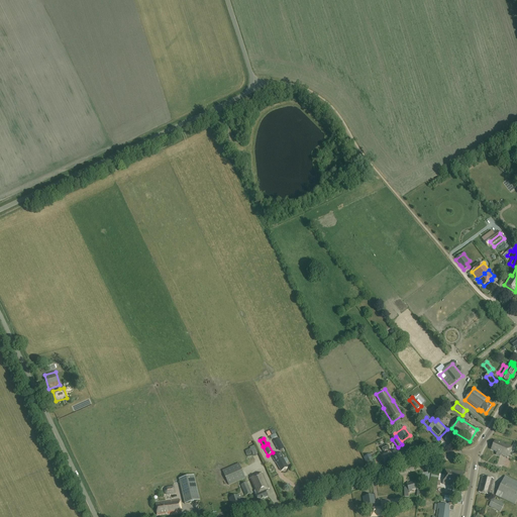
[(283,453),(287,451),(285,447),(281,439),(276,441),(280,450),(281,449),(283,453)]
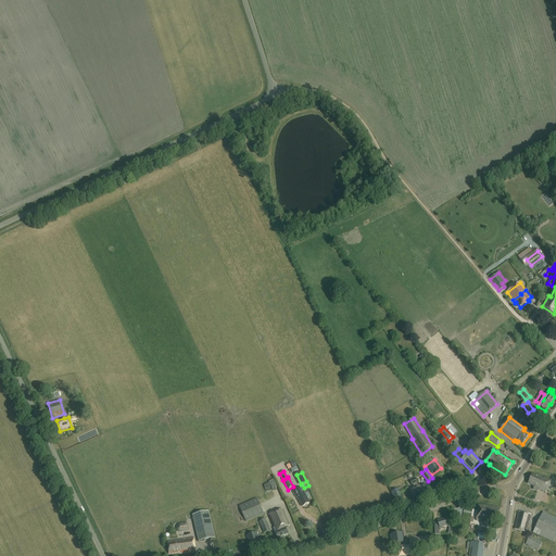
[(544,479),(532,475),(529,483),(535,487),(533,489),(538,491),(539,490),(546,492),(551,481),(544,478),(544,479)]
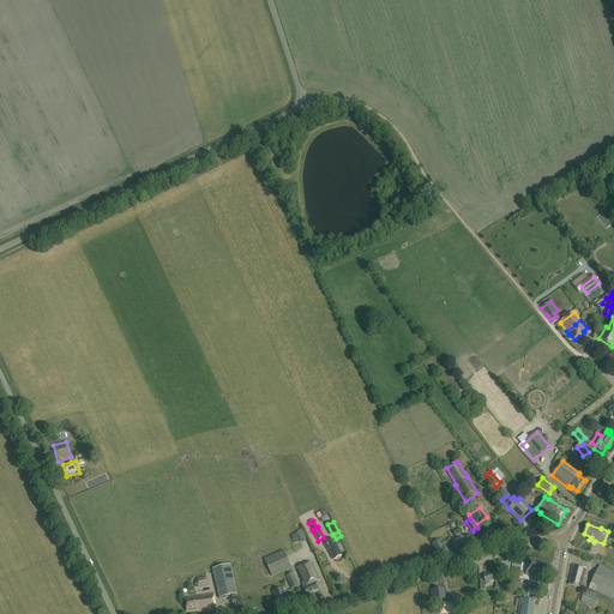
[(465,536),(464,536),(467,543),(468,543),(470,548),(477,545),(474,535),(467,537),(465,536)]
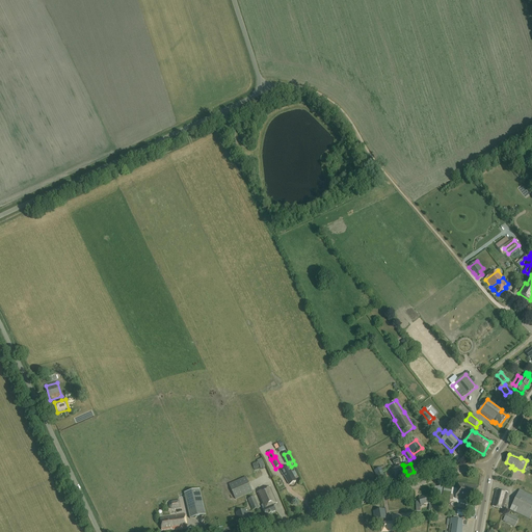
[(396,468),(392,469),(396,480),(407,475),(405,471),(404,471),(402,464),(396,468)]
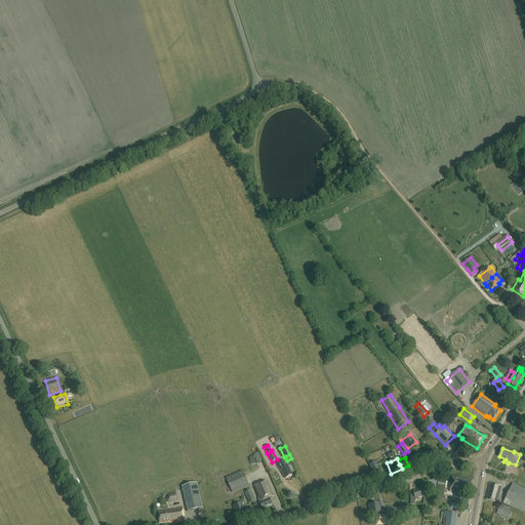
[(288,466),(285,460),(277,465),(280,470),(285,479),(292,475),(287,466),(288,466)]
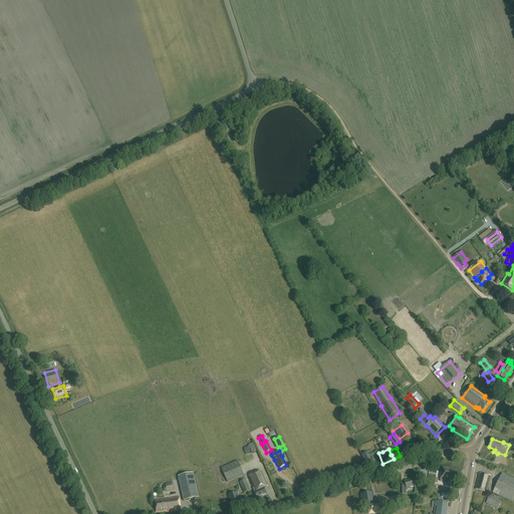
[(373,463),(368,452),(361,455),(366,466),(373,463)]
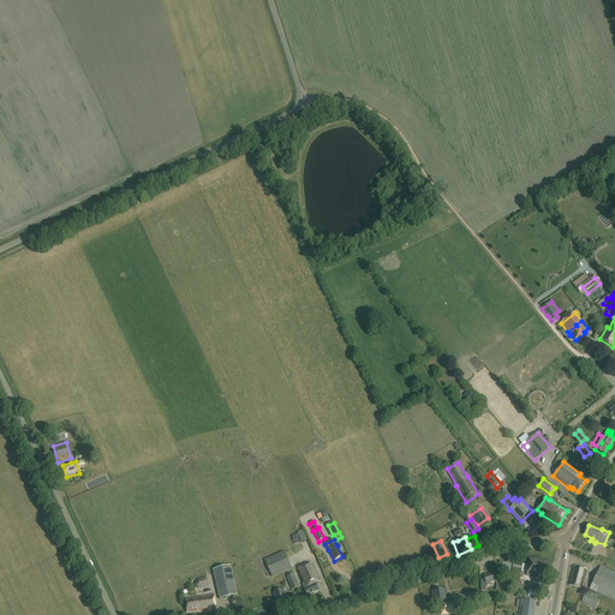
[(292,569),(285,551),(266,560),(273,578),(292,569)]
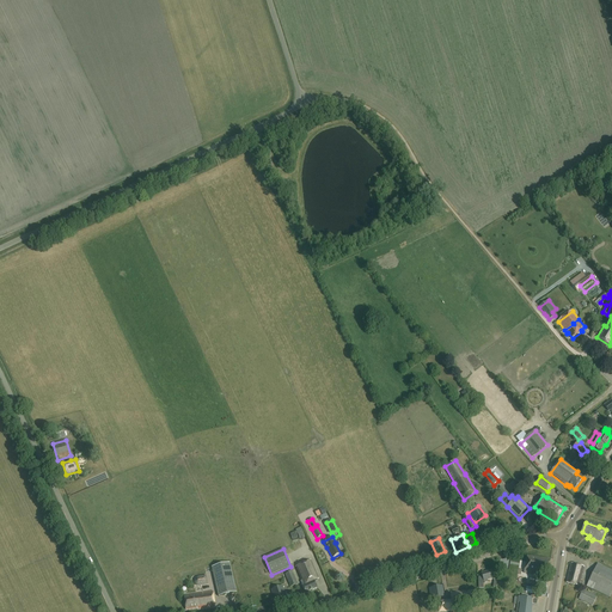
[(551,560),(527,556),(525,573),(534,575),(534,571),(549,574),(551,560)]
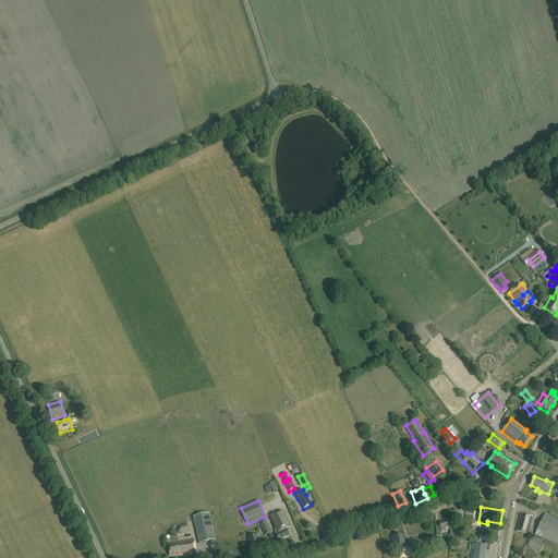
[(291,528),(283,511),(269,518),(275,530),(275,531),(276,534),(278,541),(289,536),(287,530),(291,528)]
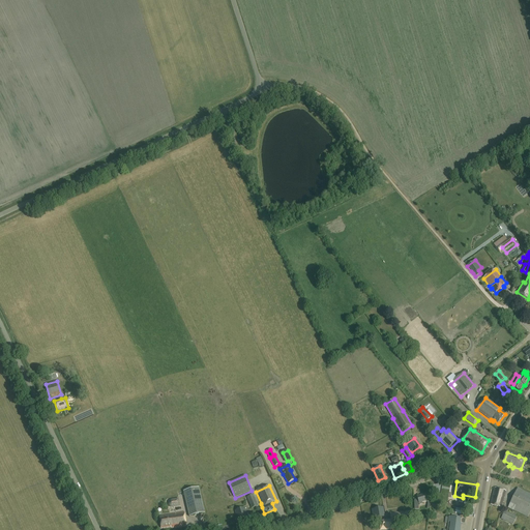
[(202,503),(199,488),(184,492),(185,498),(189,518),(205,514),(202,503)]
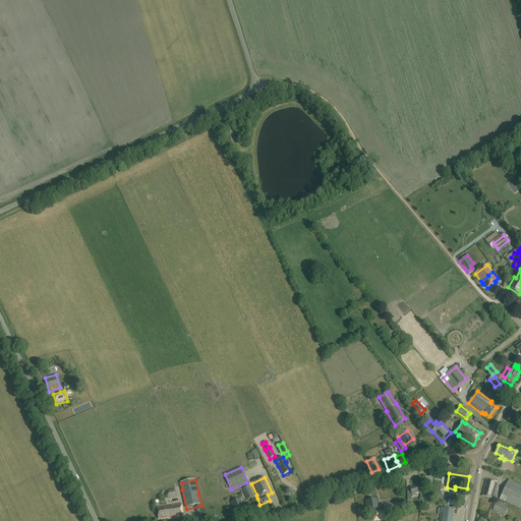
[(498,482),(486,479),(482,497),(494,499),(498,482)]
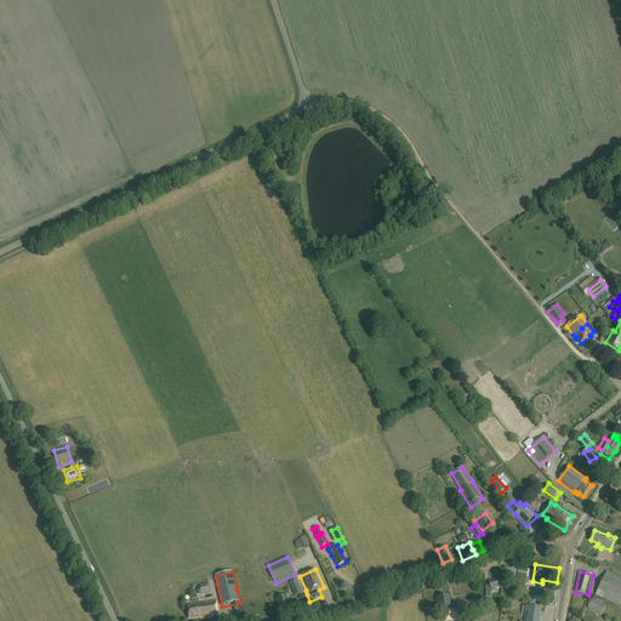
[(620,600),(620,579),(607,571),(596,596),(619,607),(620,600)]
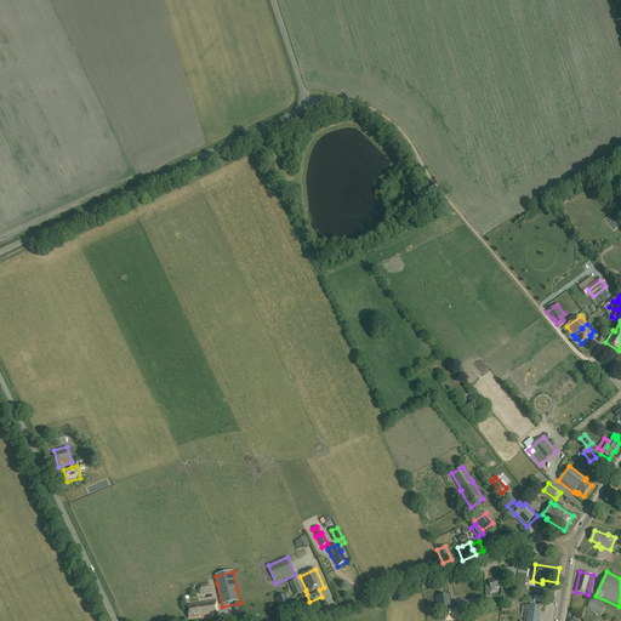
[(501,587),(500,579),(489,582),(491,592),(495,591),(495,588),(501,587)]
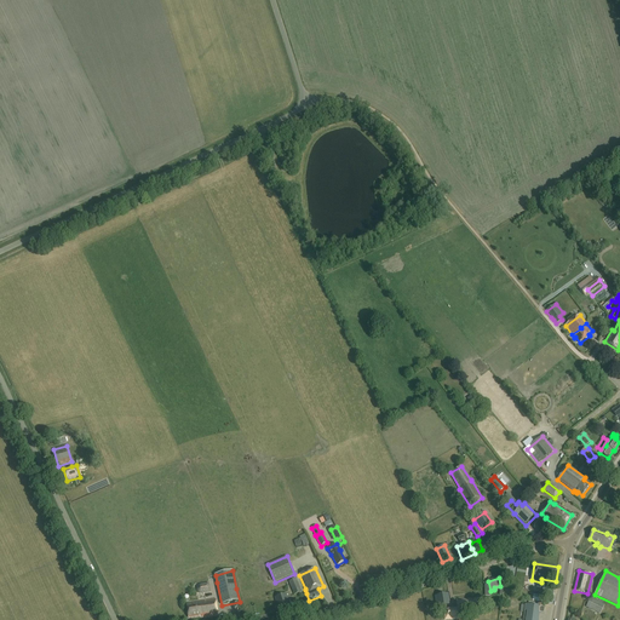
[(303,592),(297,579),(292,581),(291,579),(287,580),(288,584),(291,583),(294,595),(303,592)]
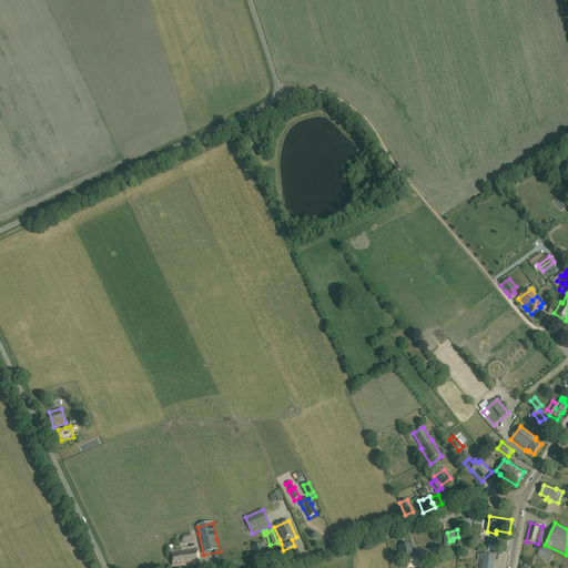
[(193,544),(193,535),(183,536),(182,536),(182,537),(181,538),(181,539),(181,540),(181,541),(182,543),(182,544),(183,544),(184,545),(193,544)]
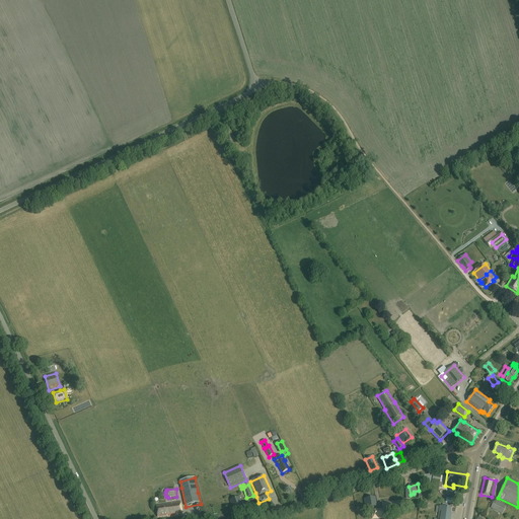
[(377,506),(375,497),(364,499),(365,508),(377,506)]
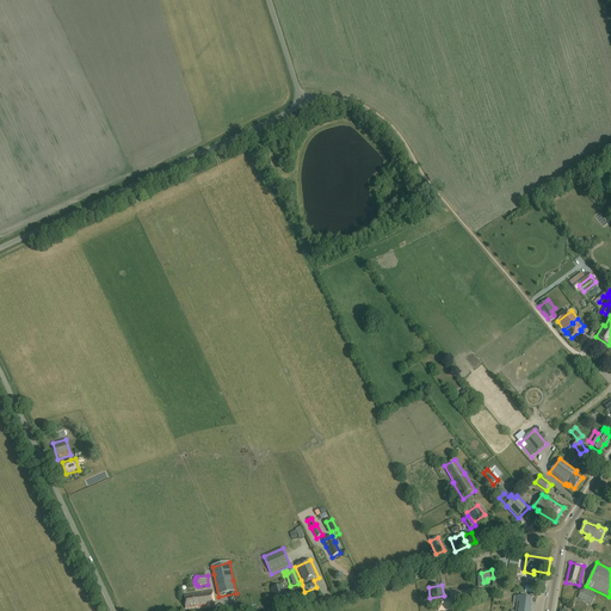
[(284,591),(282,586),(271,588),(272,594),(273,593),(276,600),(285,598),(283,591),(284,591)]
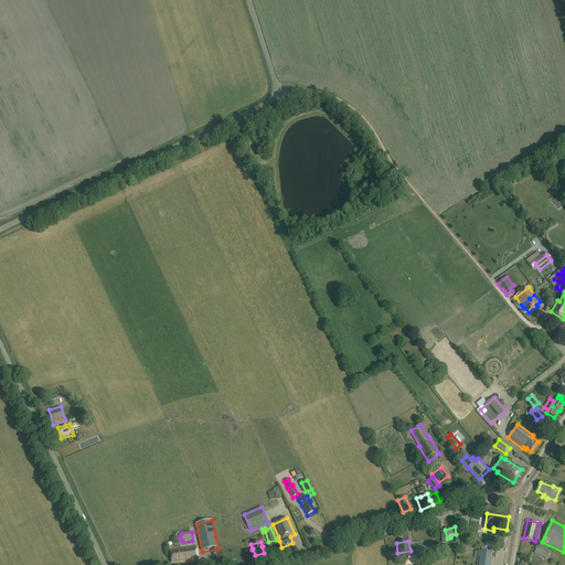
[(439,555),(438,545),(416,547),(417,555),(407,556),(405,558),(406,564),(418,563),(417,560),(433,557),(433,556),(439,555)]
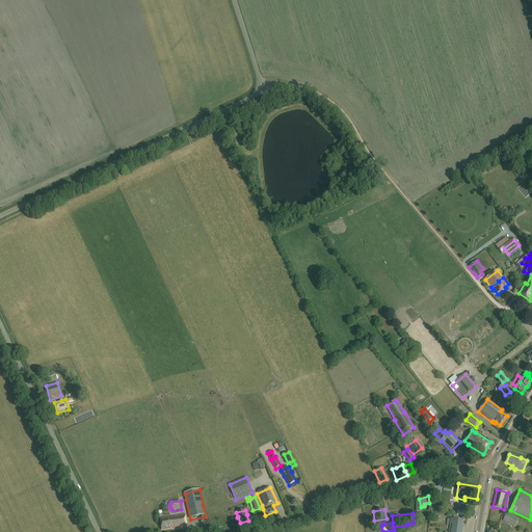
[(519,519),(507,513),(503,522),(515,527),(519,519)]
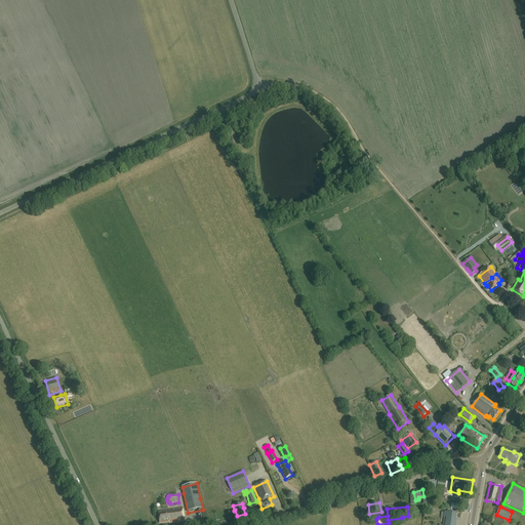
[(185,522),(183,509),(172,510),(158,512),(159,524),(171,522),(171,523),(185,522)]
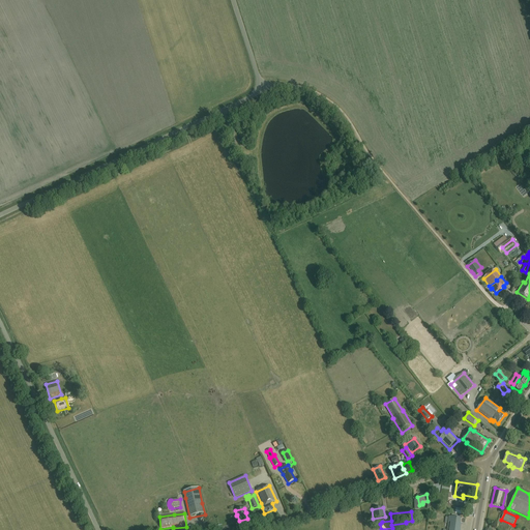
[(466,519),(449,517),(447,529),(460,529),(462,524),(466,525),(466,519)]
